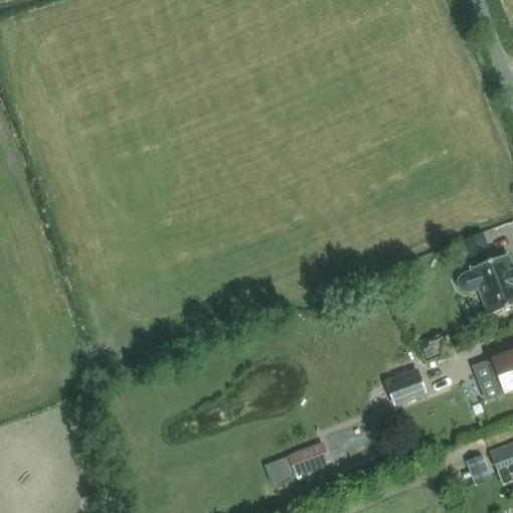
[(487,249),(481,232),(461,239),(467,257),(487,249)]
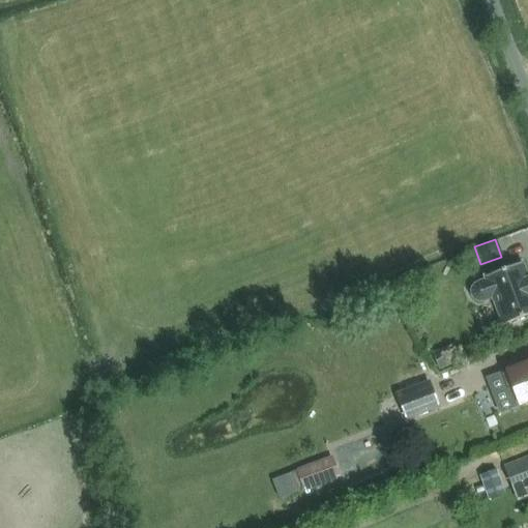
[(501,323),(527,312),(527,277),(527,276),(526,277),(520,261),(482,274),(485,279),(475,282),(472,285),(470,289),(470,293),(473,297),(477,299),(482,299),(491,296),(501,323)]
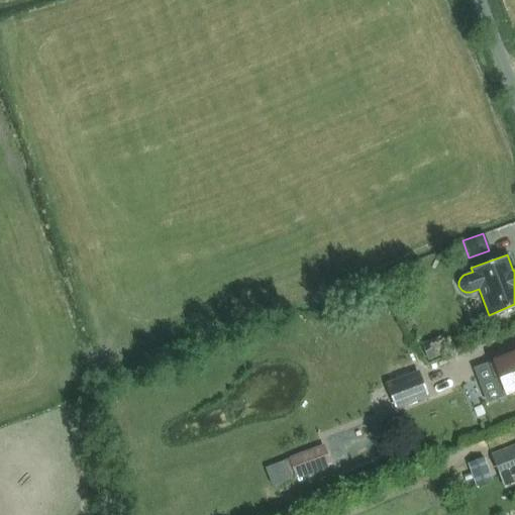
[(445,352),(438,335),(419,342),(426,359),(445,352)]
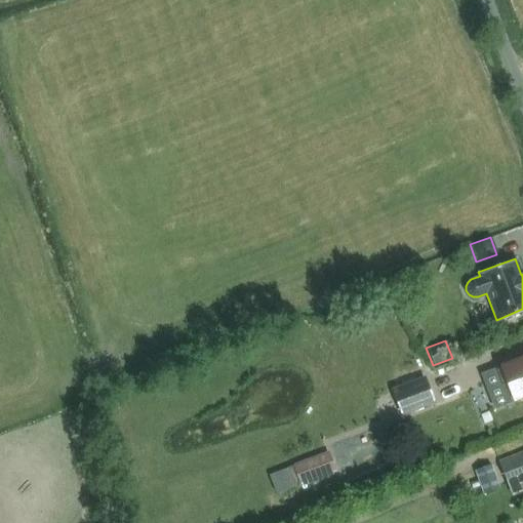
[(522,358),(518,361),(517,358),(494,367),(501,386),(508,383),(513,399),(522,395),(522,358)]
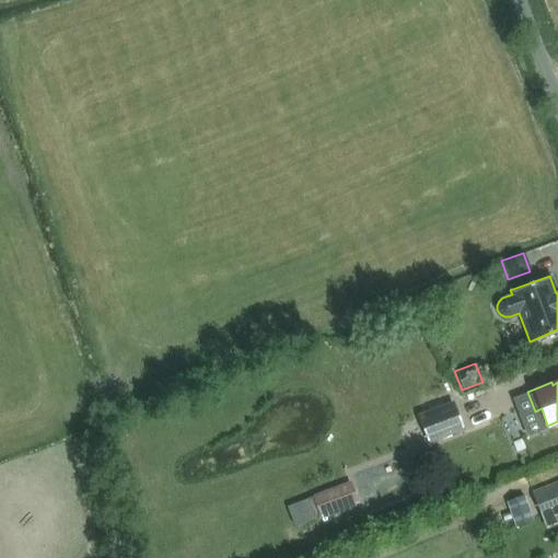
[(428,440),(461,428),(451,403),(419,416),(428,440)]
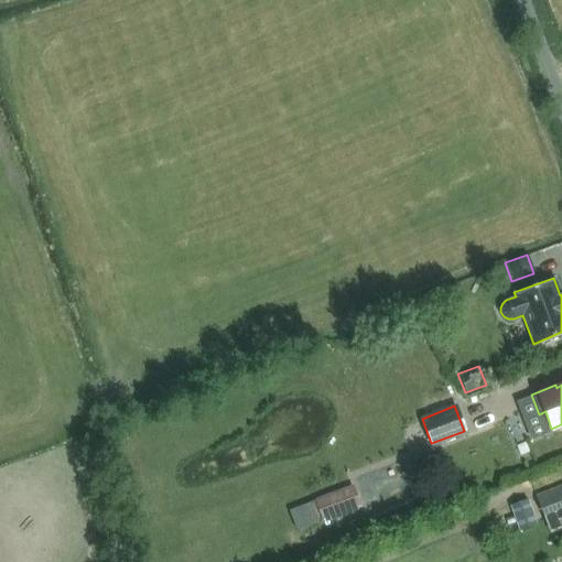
[(359,505),(352,484),(313,498),(321,519),(359,505)]
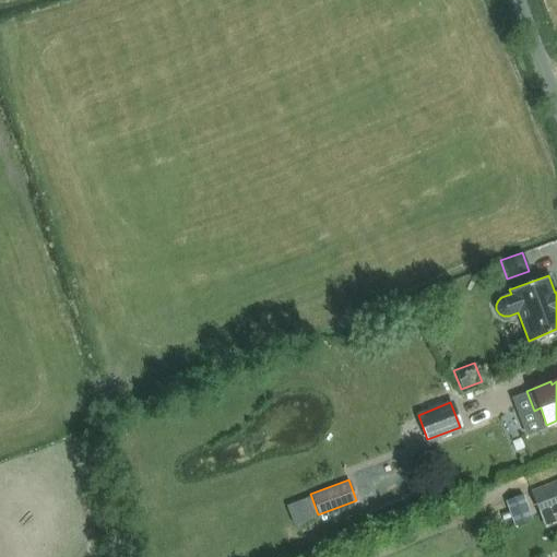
[(556,507),(556,481),(529,492),(537,516),(556,507)]
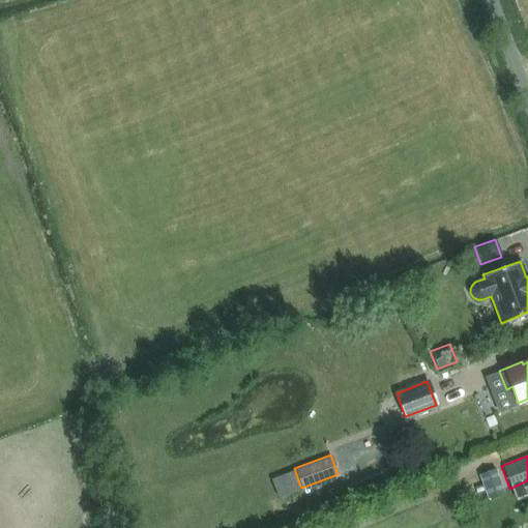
[(487,497),(503,491),(495,467),(477,473),(487,497)]
